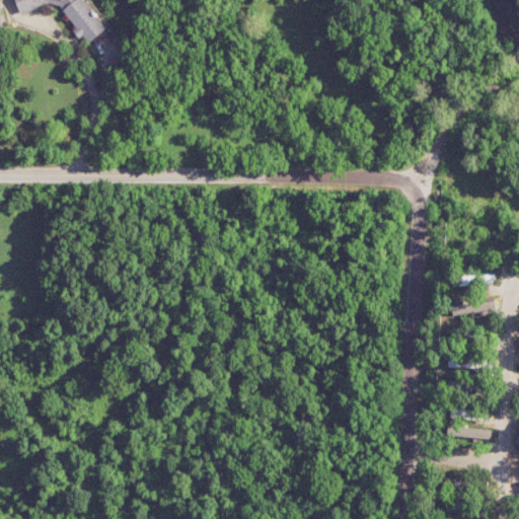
[(106,28),(86,1),(85,0),(15,0),(20,13),(56,0),(71,20),(73,25),(86,44),(106,28)]
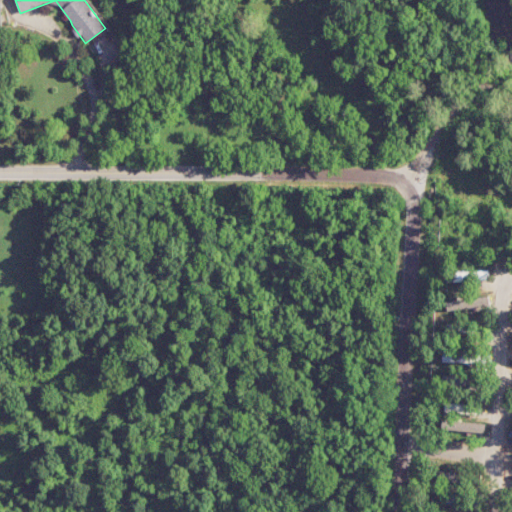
[(472,271),(447,272),(447,281),(472,280),(472,271)]
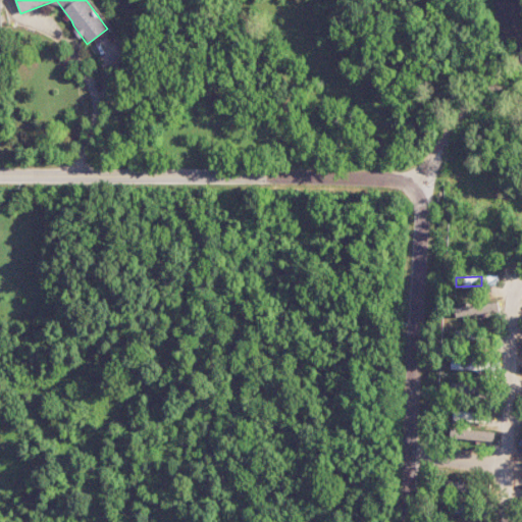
[(499,303),(456,305),(456,318),(500,316),(499,303)]
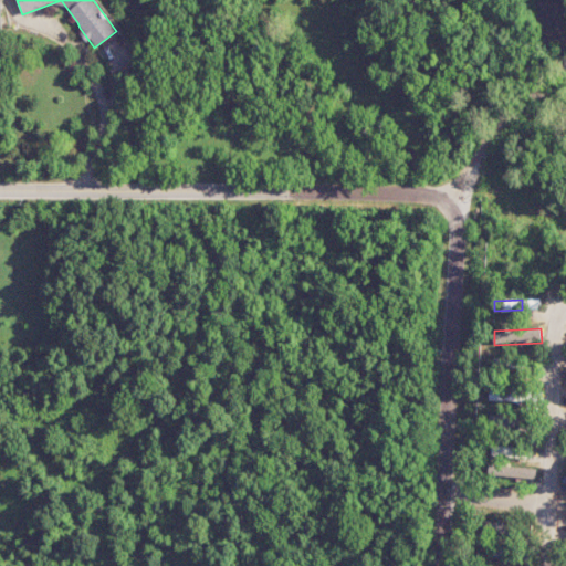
[(490,400),(526,399),(526,387),(489,388),(490,400)]
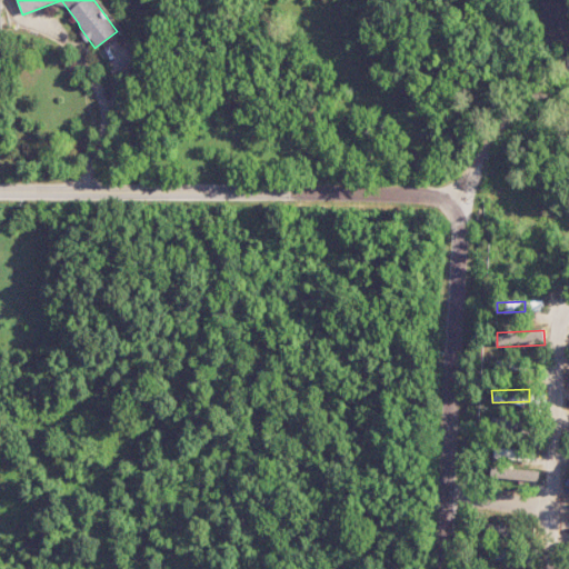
[(527,418),(493,417),(492,427),(526,429),(527,418)]
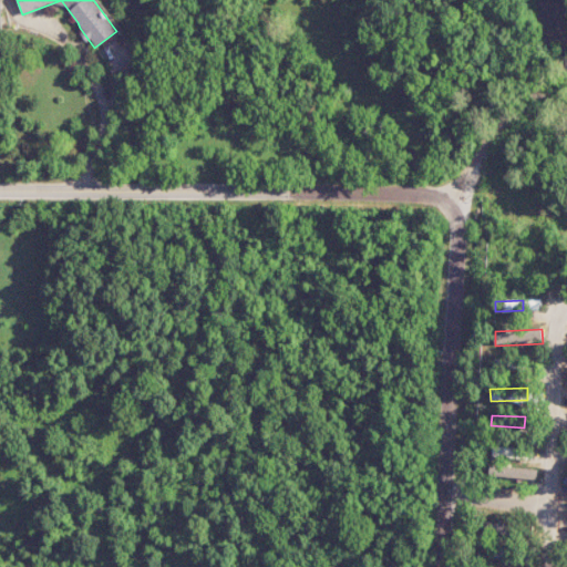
[(534,447),(493,446),(492,456),(533,457),(534,447)]
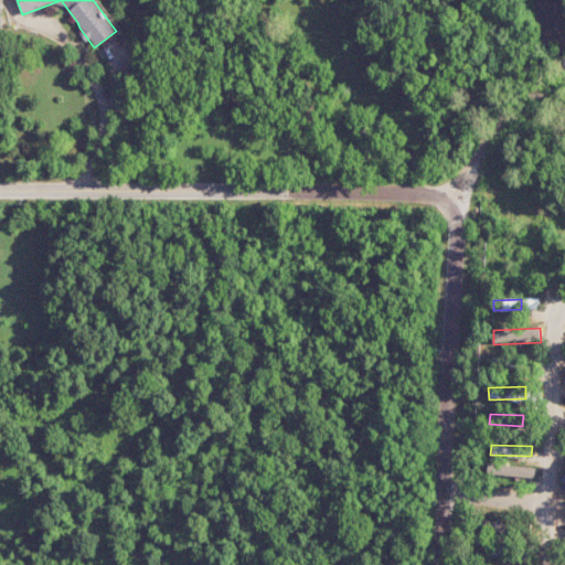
[(534,476),(535,466),(488,464),(487,475),(534,476)]
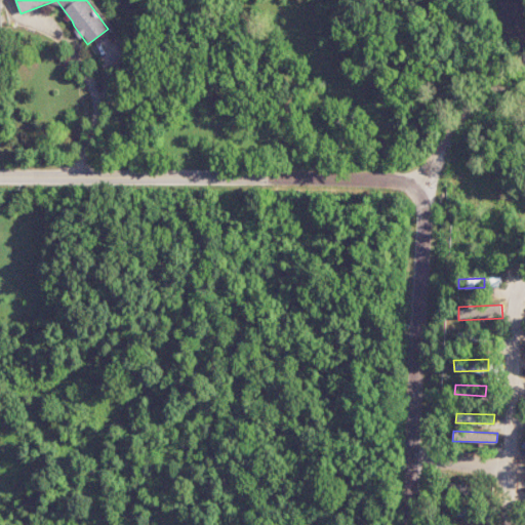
All buildings are outlined.
